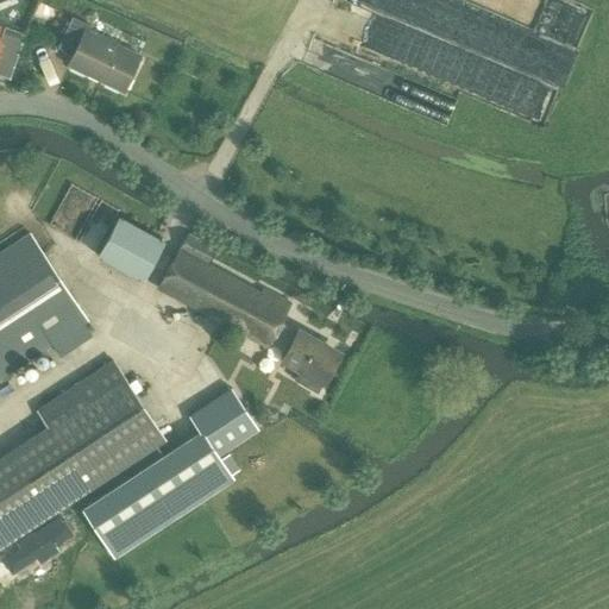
[(124,90),(139,56),(87,32),(89,26),(73,19),(60,49),(74,56),(69,66),(124,90)]
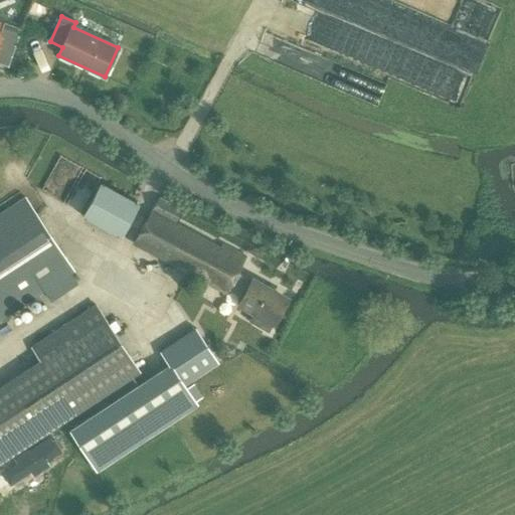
[(0,22),(0,64),(9,67),(21,29),(3,23),(3,24),(0,22)]
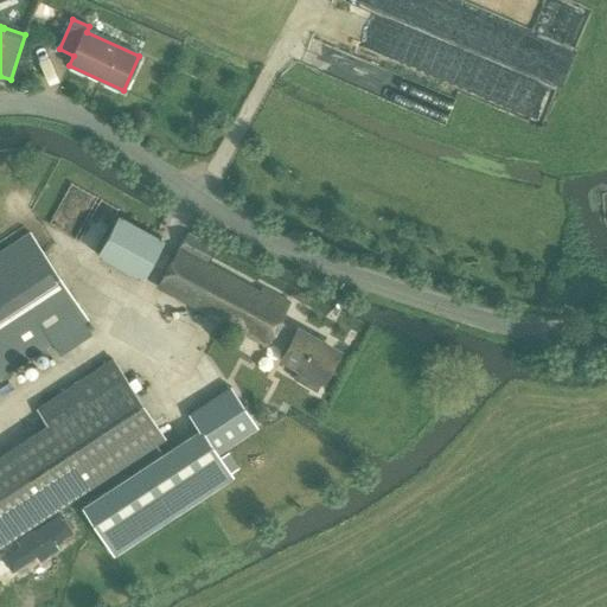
[(141,279),(161,240),(138,227),(120,216),(98,255),(141,279)]
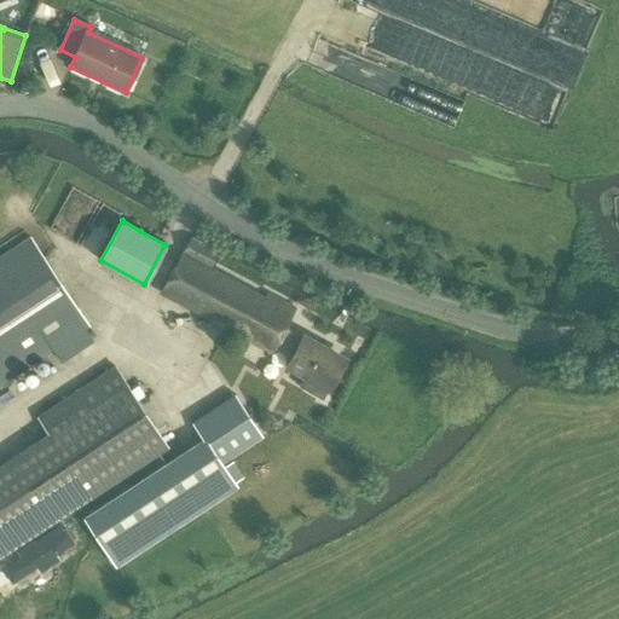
[(265,299),(212,270),(219,258),(221,253),(192,236),(190,239),(162,291),(273,352),(276,347),(294,358),(289,368),(306,376),(301,385),(323,397),(327,391),(345,359),(305,337),(304,341),(284,330),(296,310),(267,294),(265,299)]
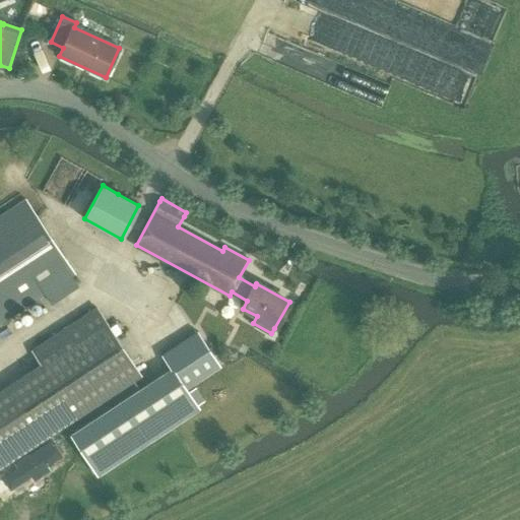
[(0,215),(0,323),(44,294),(52,305),(78,287),(71,276),(74,274),(25,200),(0,215)]
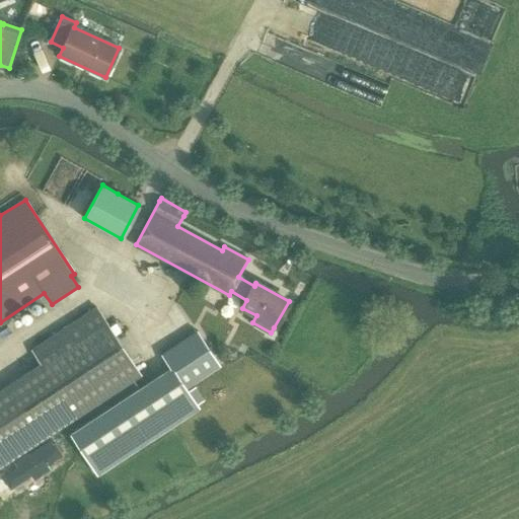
[(0,467),(15,457),(140,374),(95,307),(30,350),(40,364),(0,389),(0,467)]
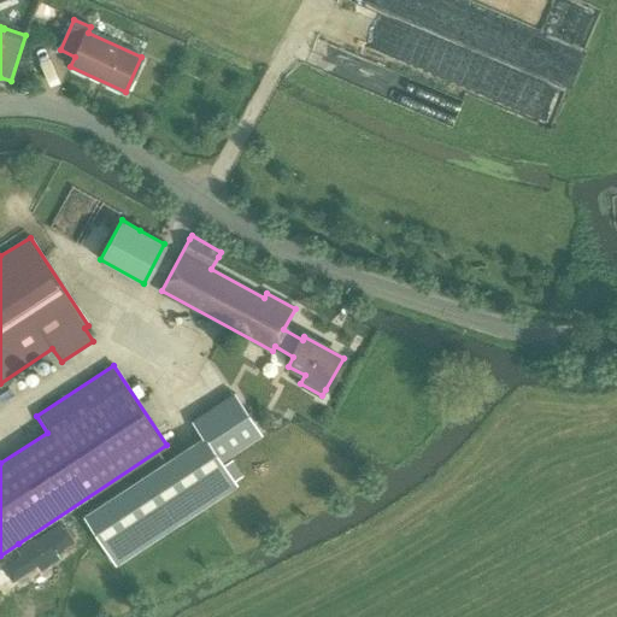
[(221,462),(259,435),(260,435),(250,418),(222,436),(206,412),(192,422),(203,438),(174,458),(83,516),(116,565),(236,486),(221,462)]
